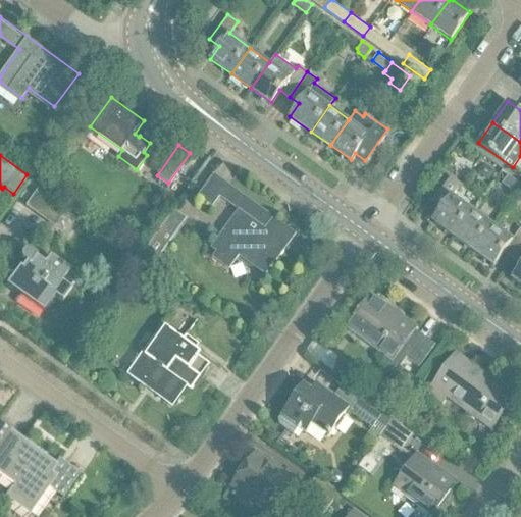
[(484,161),(477,170),(488,178),(496,169),(484,161)]
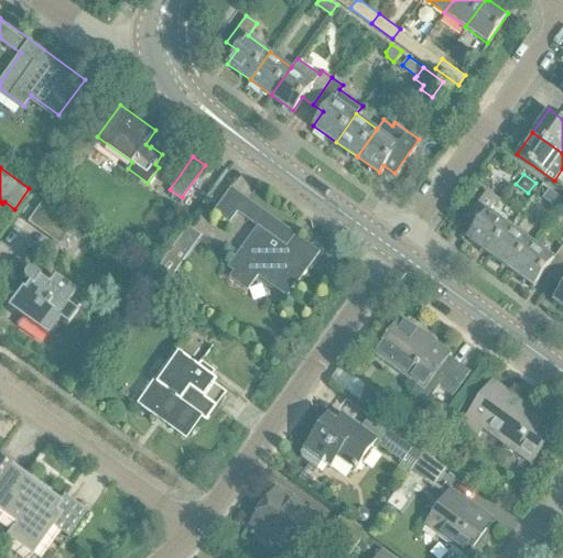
[(214,208),(230,220),(248,196),(231,185),(214,208)]
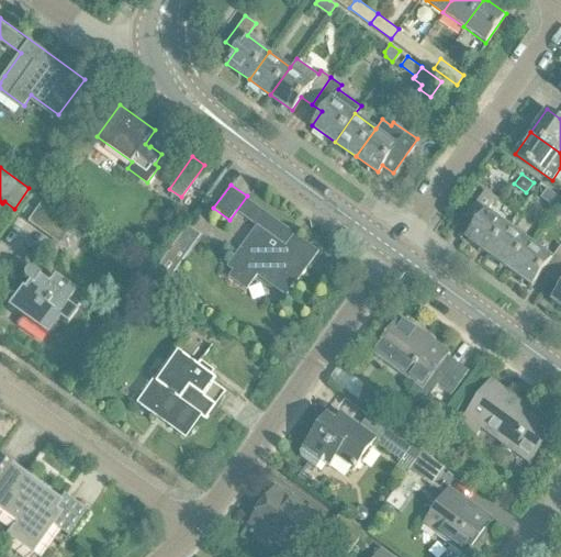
[(556,207),(560,199),(560,196),(548,187),(541,196),(556,207)]
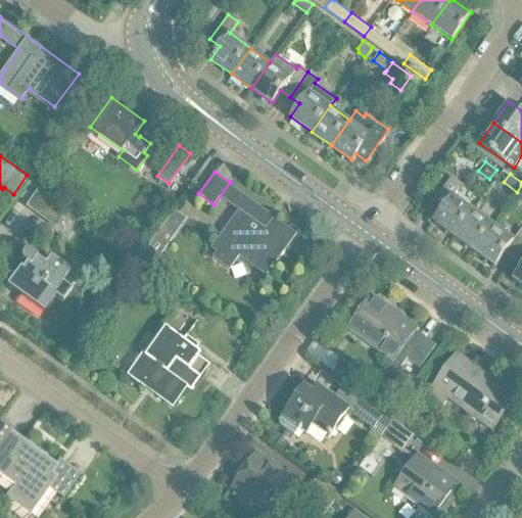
[(455,235),(473,209),(453,195),(462,182),(451,175),(433,200),(443,207),(434,220),(455,235)]
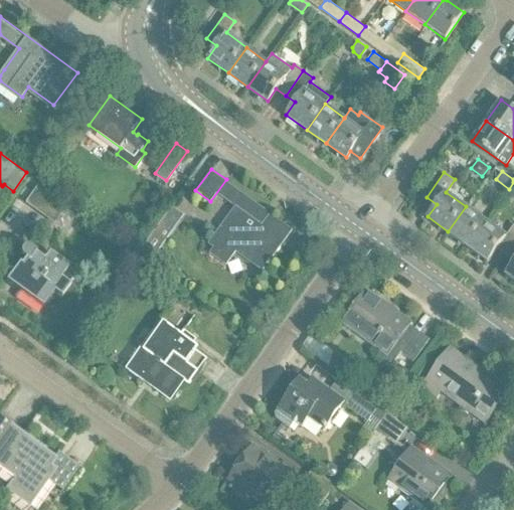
[(24,201),(53,221),(68,201),(39,180),(24,201)]
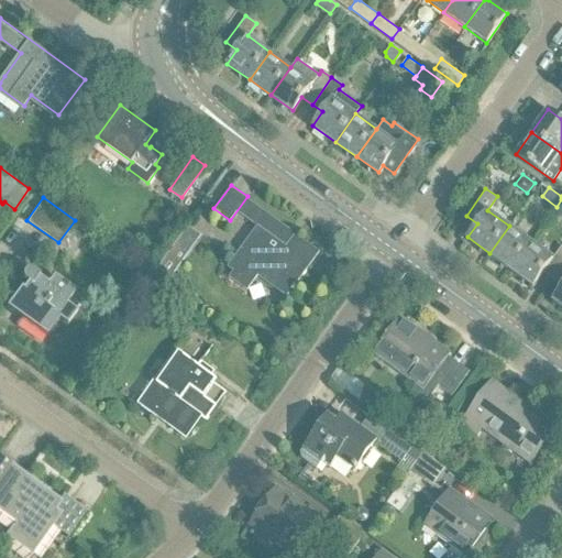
[(265,214),(229,264),(234,269),(230,275),(248,288),(253,281),(259,273),(288,294),(293,287),(294,288),(299,281),(298,280),(320,249),(296,231),(294,234),(265,214)]
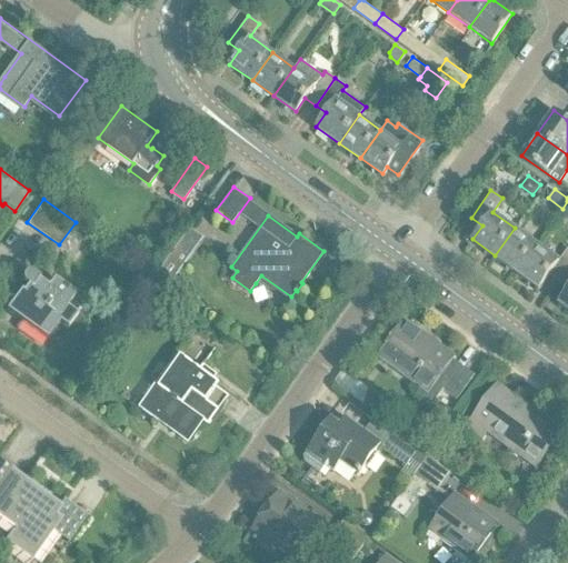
[(515,228),(495,255),(516,271),(536,243),(542,233),(520,218),(515,228)]
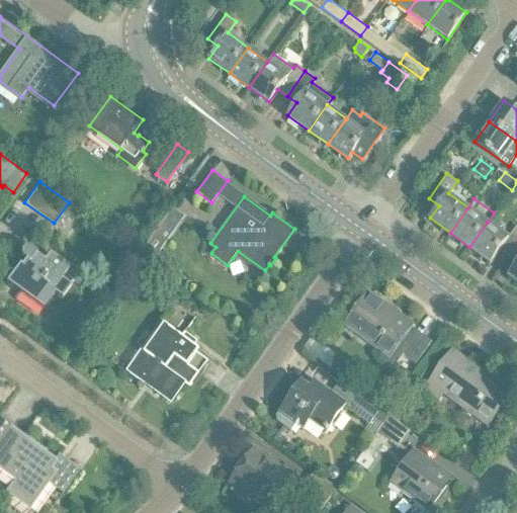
[(174,206),(144,249),(156,257),(185,215),(174,206)]
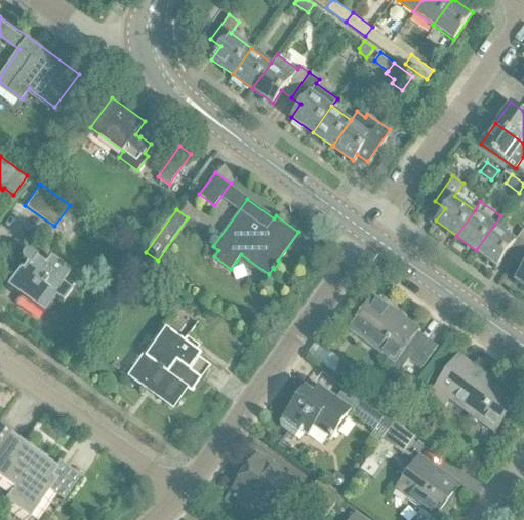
[(494,225),(476,250),(497,265),(506,252),(516,258),(523,246),(523,228),(516,239),(494,225)]
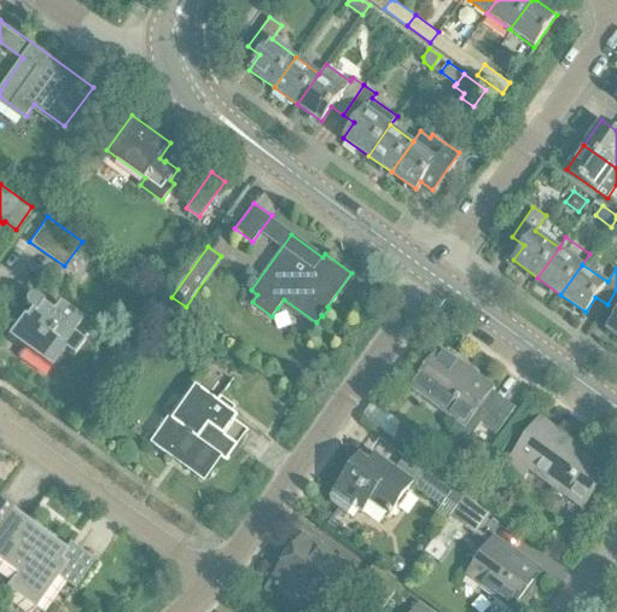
[(83,316),(59,299),(53,307),(33,292),(30,293),(28,295),(25,298),(25,302),(27,304),(29,306),(10,331),(24,342),(17,351),(19,353),(23,347),(50,366),(63,348),(73,355),(85,339),(73,331),(83,316)]
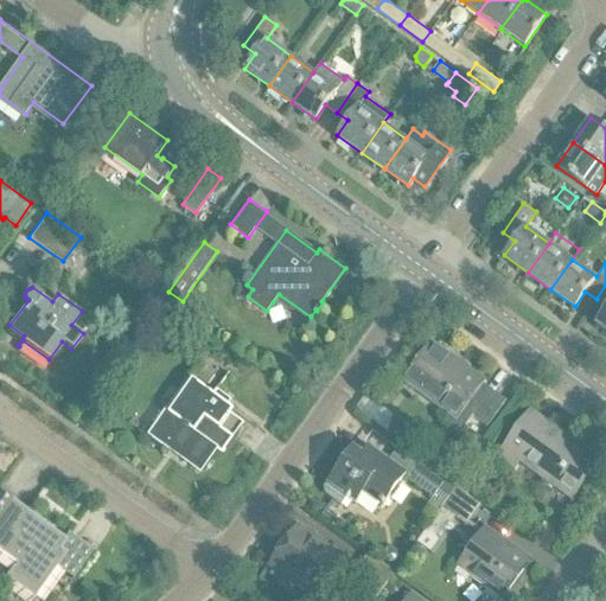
[(403,379),(448,411),(444,419),(460,430),(472,413),(488,424),(506,397),(431,343),(403,379)]
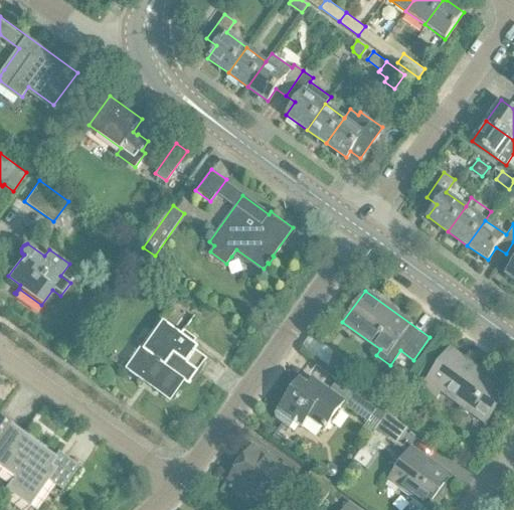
[(196,349),(199,345),(170,324),(162,318),(126,367),(143,379),(145,376),(169,394),(181,377),(188,382),(207,356),(196,349)]
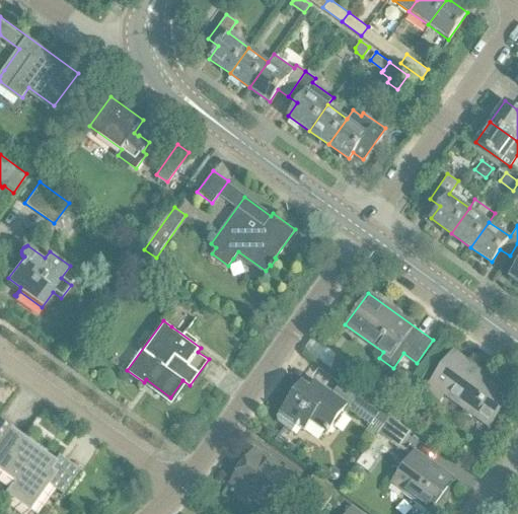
[(425,388),(441,399),(446,393),(492,426),(515,393),(453,349),(425,388)]
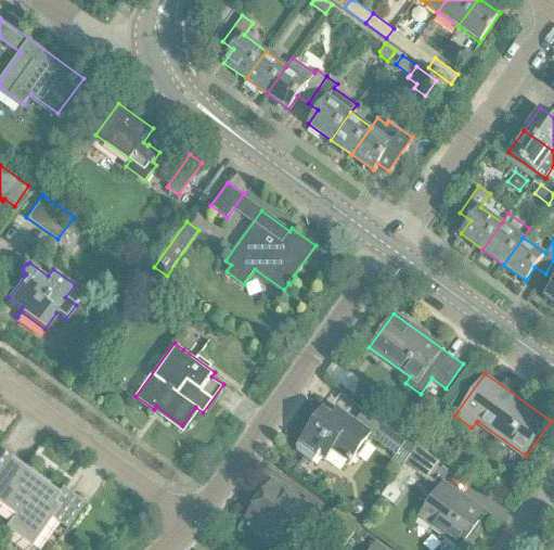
[(298,449),(312,459),(318,452),(323,456),(330,446),(351,461),(356,455),(360,457),(370,444),(365,440),(371,434),(397,453),(408,439),(364,409),(356,422),(351,419),(352,418),(338,408),(333,416),(324,409),(308,432),(308,431),(298,445),(298,449)]
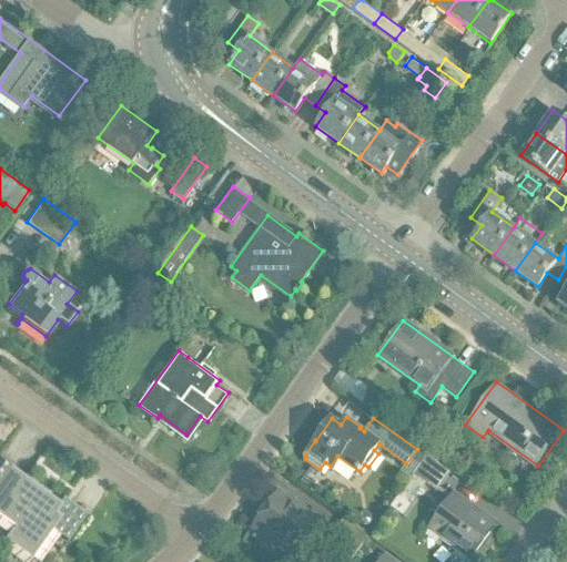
[(454,441),(444,435),(437,445),(447,452),(454,441)]
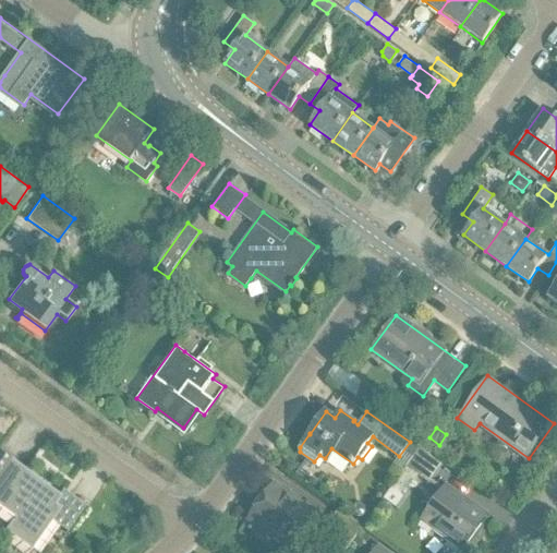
[(408,481),(414,471),(430,481),(445,460),(421,443),(406,465),(384,496),(396,505),(404,494),(400,491),(401,490),(406,492),(411,483),(408,481)]
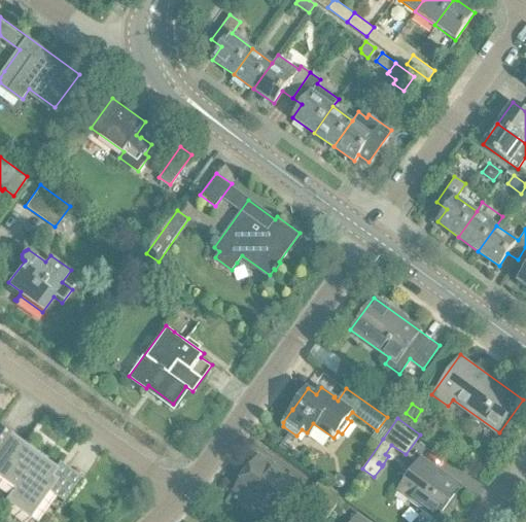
[(0,443),(9,430),(0,423),(0,443)]
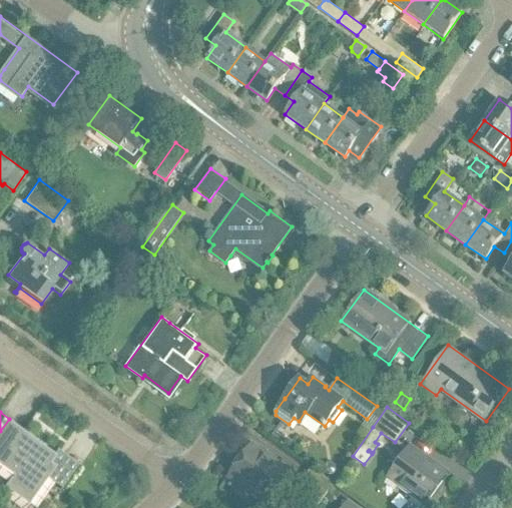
[(0,431),(0,464),(12,473),(4,485),(28,503),(56,465),(51,461),(56,453),(9,419),(0,431)]
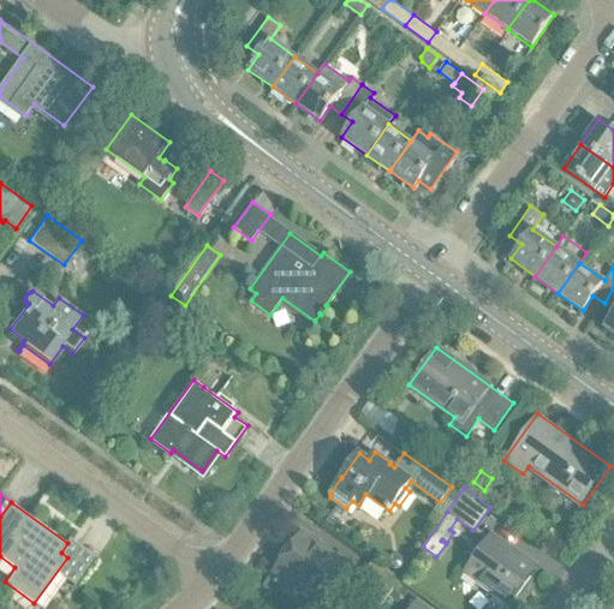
[(302,533),(276,568),(329,607),(356,572),(302,533)]
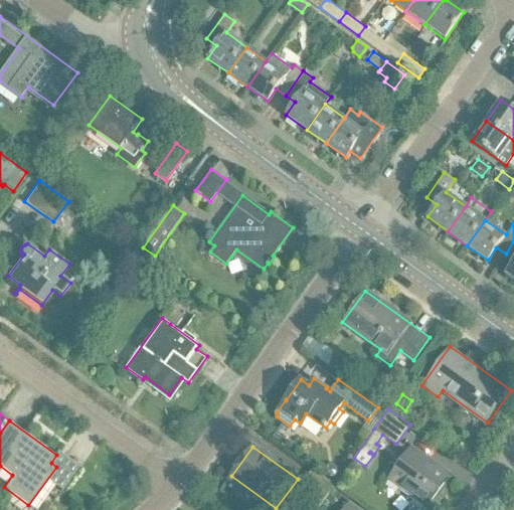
[(411,448),(388,479),(426,507),(450,476),(411,448)]
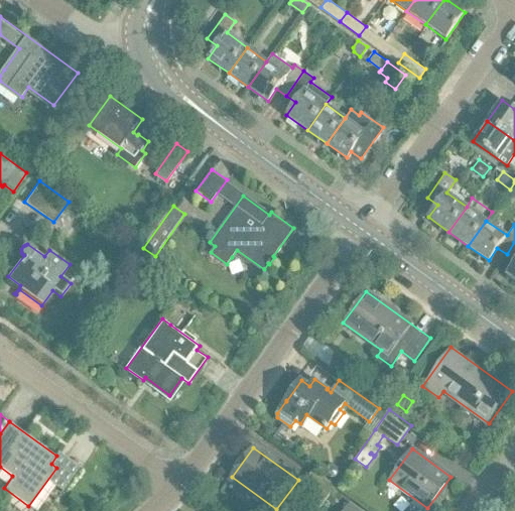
[(319,508),(336,485),(313,469),(304,482),(316,490),(309,500),(319,508)]
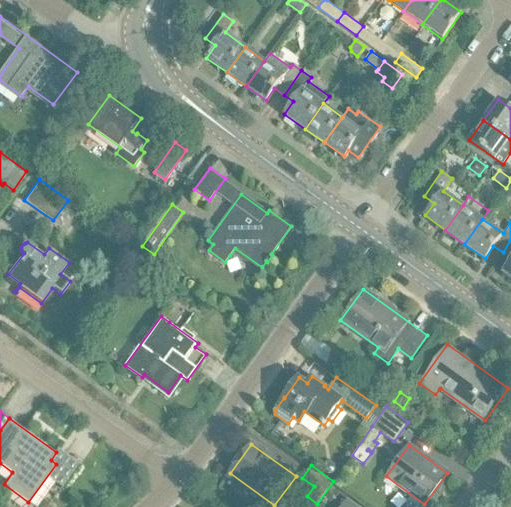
[(361,506),(349,498),(341,506),(361,506)]
